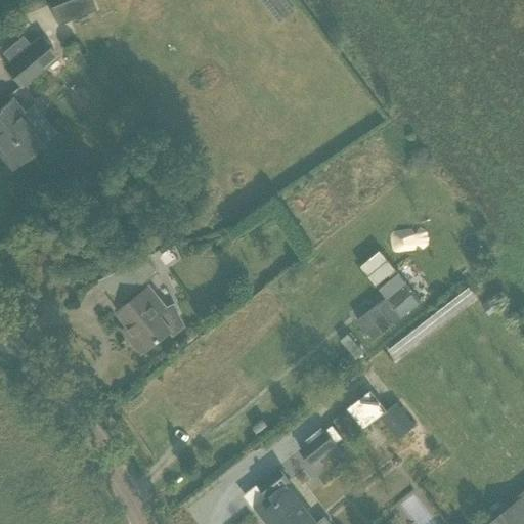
[(91,0),(68,0),(50,7),(57,25),(95,9),(91,0)]
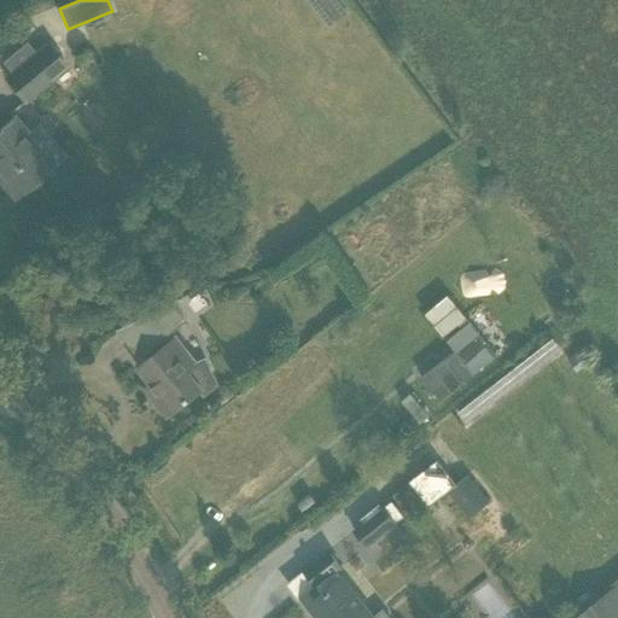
[(65,68),(47,45),(6,79),(24,101),(65,68)]
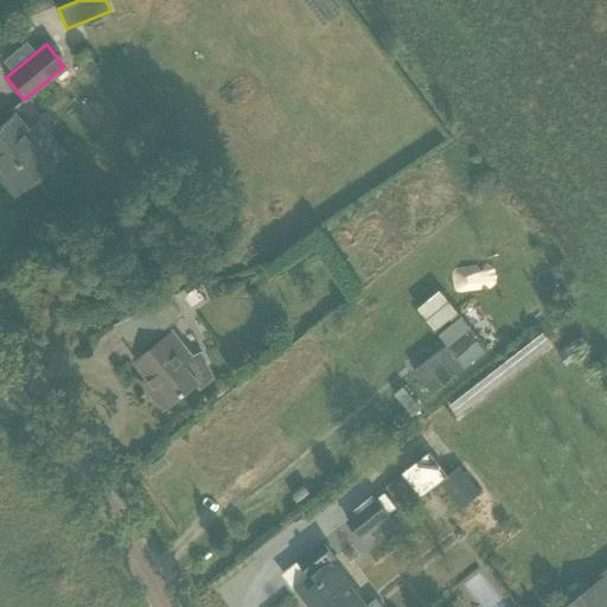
[(53,163),(14,115),(0,126),(0,178),(14,195),(53,163)]
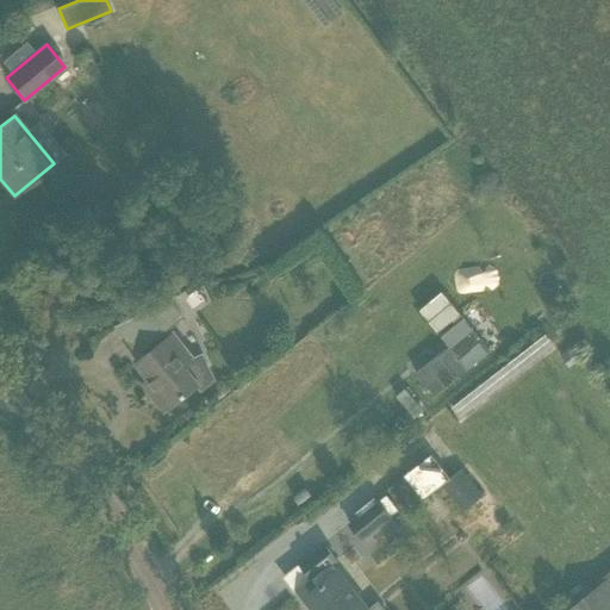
[(448,347),(416,373),(434,396),(490,352),(442,292),(419,310),(437,332),(452,321),(454,325),(440,336),(448,347)]
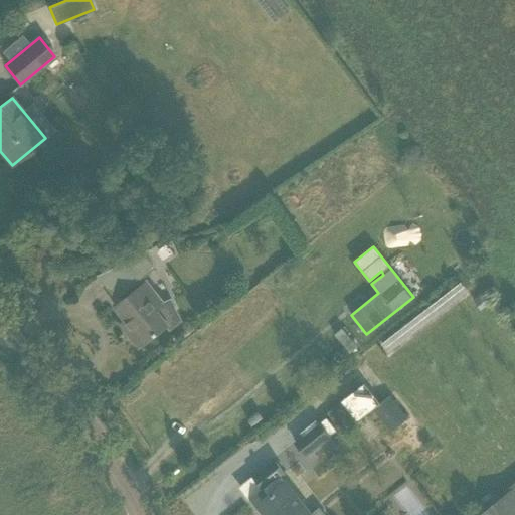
[(97,276),(115,299),(155,269),(148,250),(97,276)]
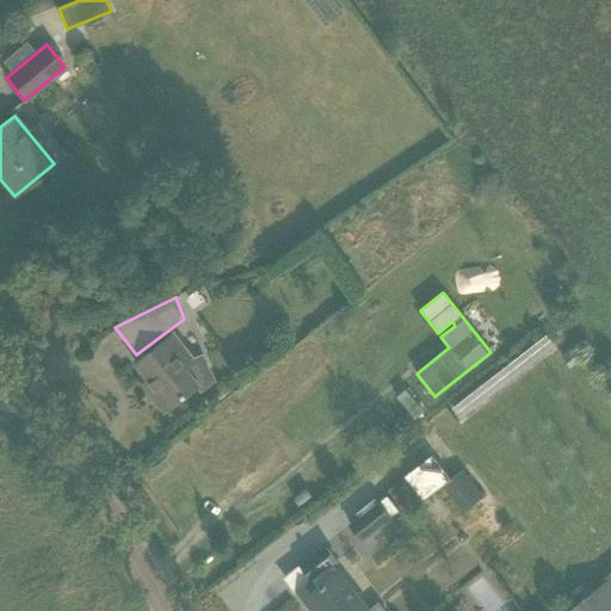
[(195,359),(174,333),(136,364),(155,389),(150,393),(165,412),(198,386),(203,392),(216,381),(203,356),(195,359)]
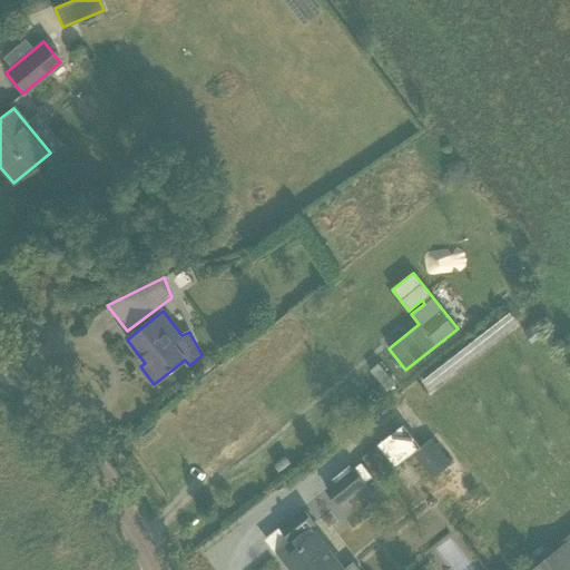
[(478,352),(519,325),(513,315),(420,376),(429,391),(481,357),(478,352)]
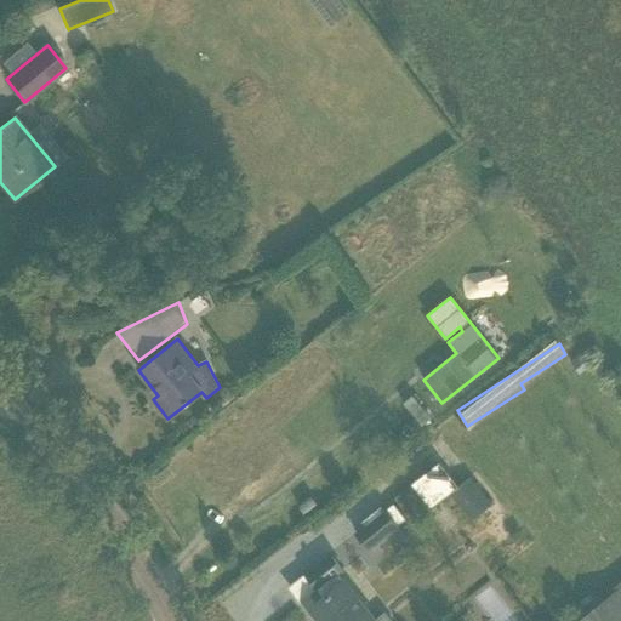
[(460,485),(440,461),(411,484),(429,508),(448,494),(461,510),(484,493),(471,476),(460,485)]
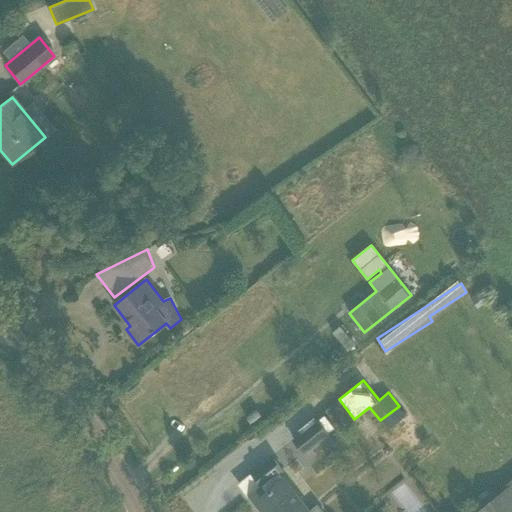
[(316,418),(290,438),(292,441),(301,451),(303,455),(329,435),(328,433),(335,428),(325,416),(318,421),(316,418)]
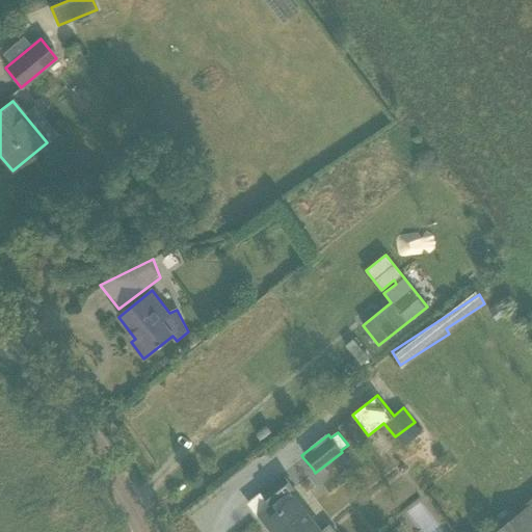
[(271,505),(259,515),(271,531),(277,528),(280,531),(283,529),(285,531),(334,531),(329,526),(322,531),(319,531),(289,493),(293,489),(282,475),(261,491),(271,505)]
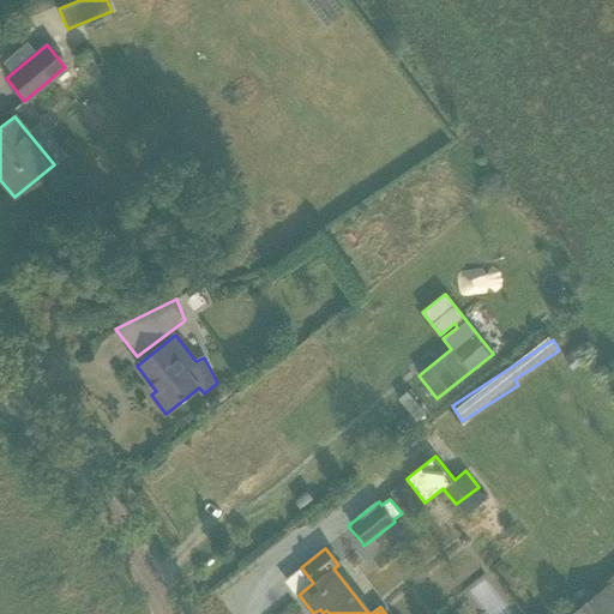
[(613,613),(613,587),(611,583),(570,613),(613,613)]
